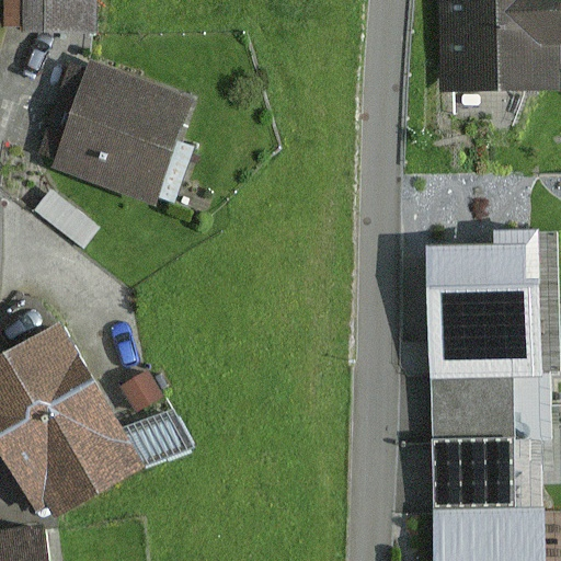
[(88,0),(7,0),(7,43),(89,43),(88,0)]
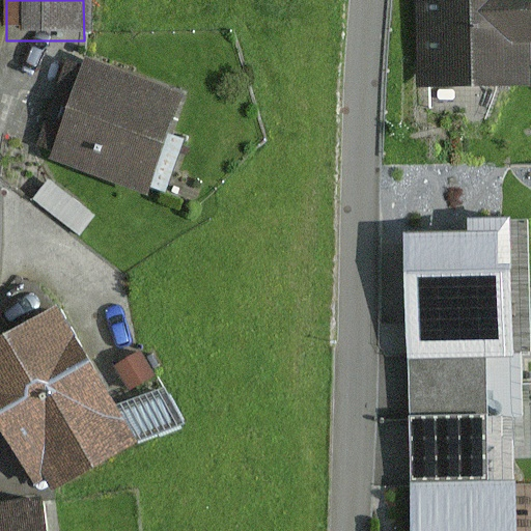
[(414,0),(416,89),(529,87),(527,0),(414,0)]
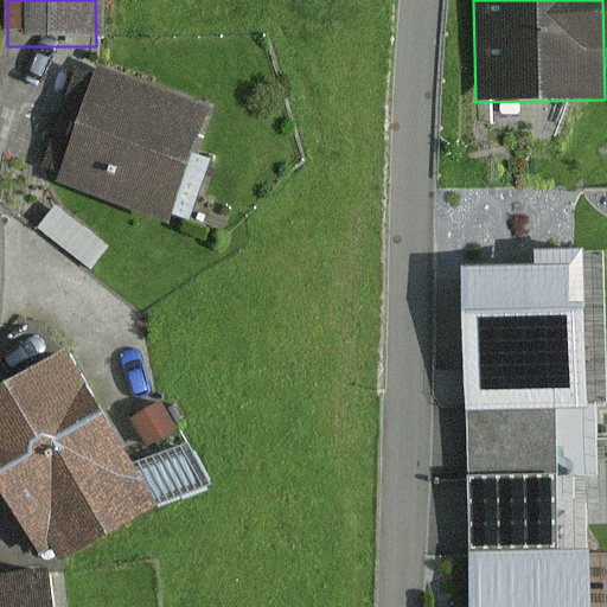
[(208,110),(98,69),(55,183),(165,224),(208,110)]
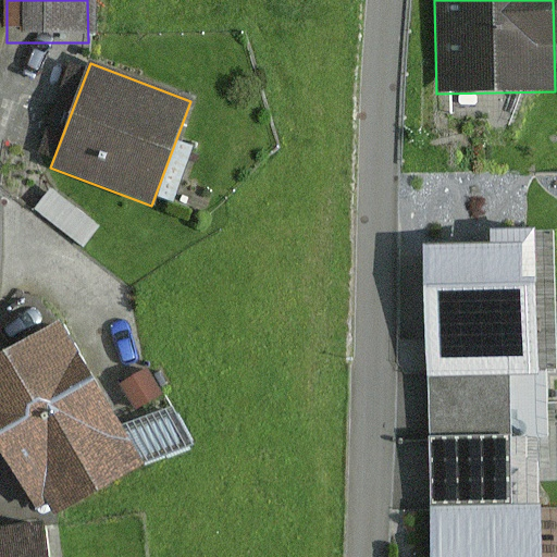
[(52,189),(36,211),(83,247),(99,225),(52,189)]
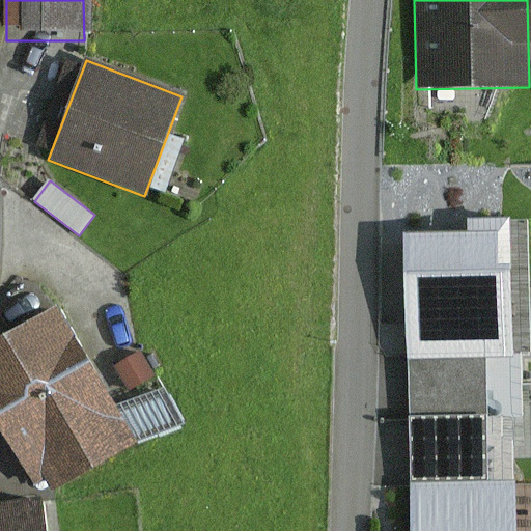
[(466,232),(404,233),(407,359),(485,357),(530,356),(530,311),(530,219),(466,219),(466,232)]
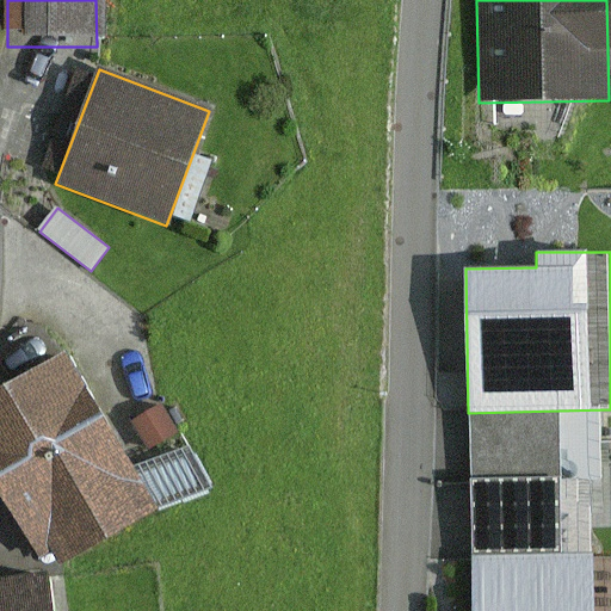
[(0,393),(0,481),(105,420),(66,355),(0,393)]
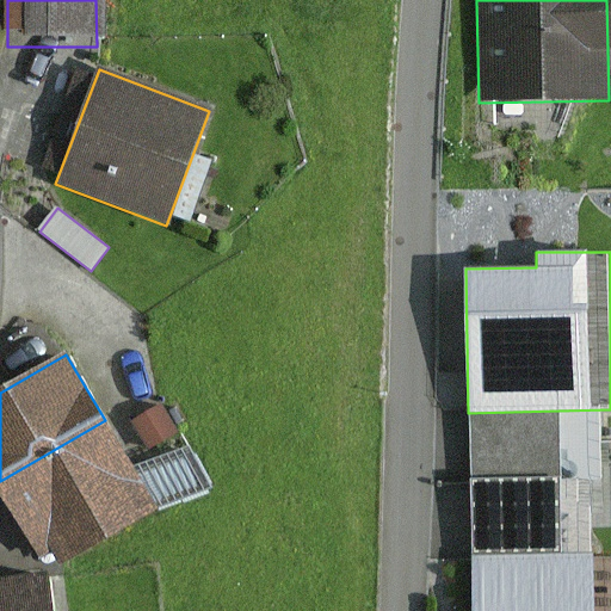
[(159,403),(130,421),(149,451),(177,433),(159,403)]
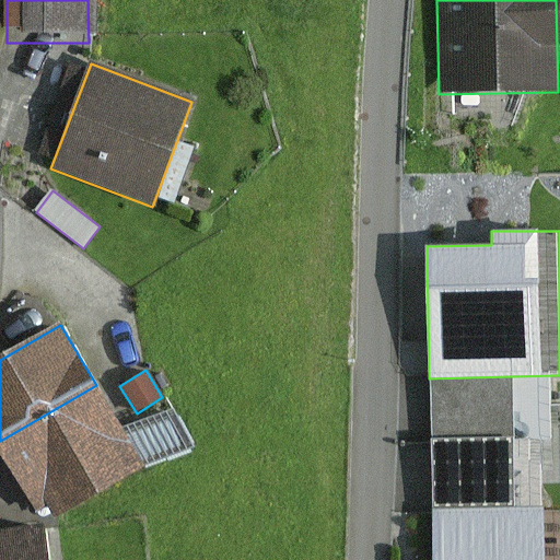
[(512,376),(429,378),(431,440),(513,438),(512,376)]
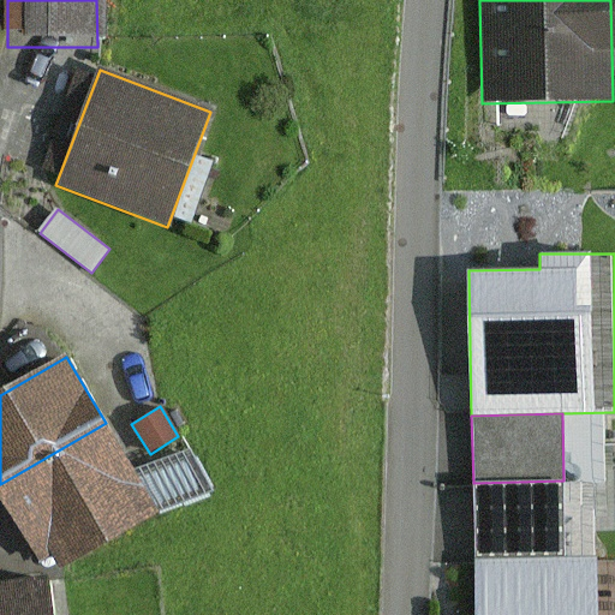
[(106,423),(0,484),(0,495),(40,561),(54,553),(63,567),(157,513),(106,423)]
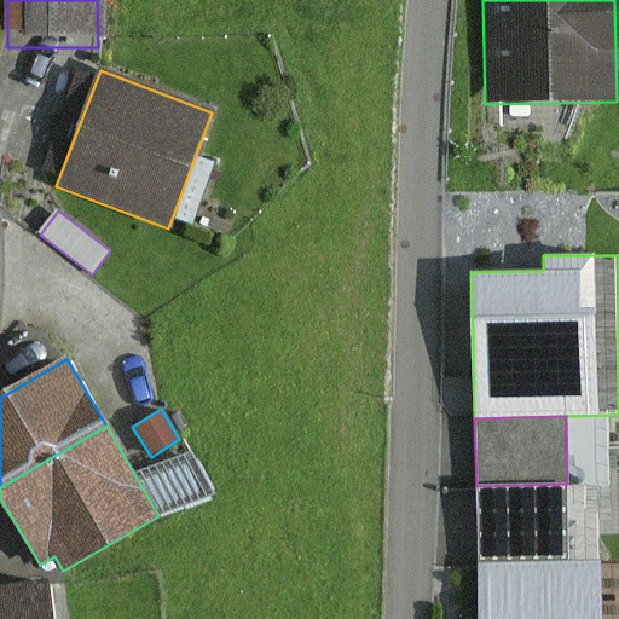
[(567,484),(476,486),(478,560),(568,557),(567,484)]
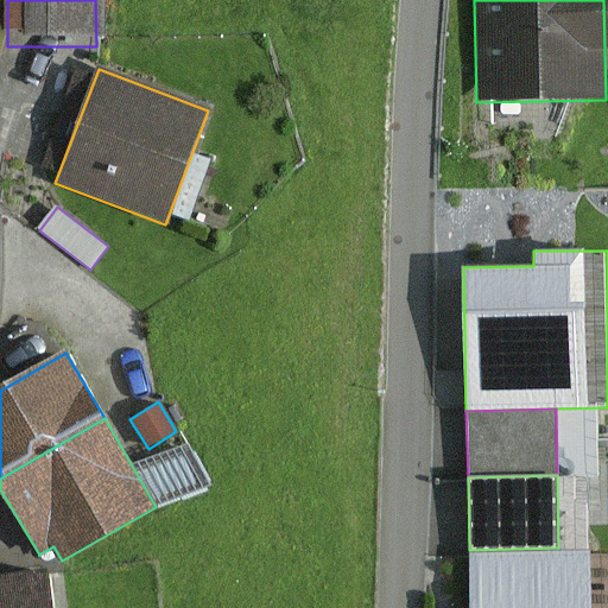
[(607,607),(607,546),(558,548),(469,550),(469,607),(607,607)]
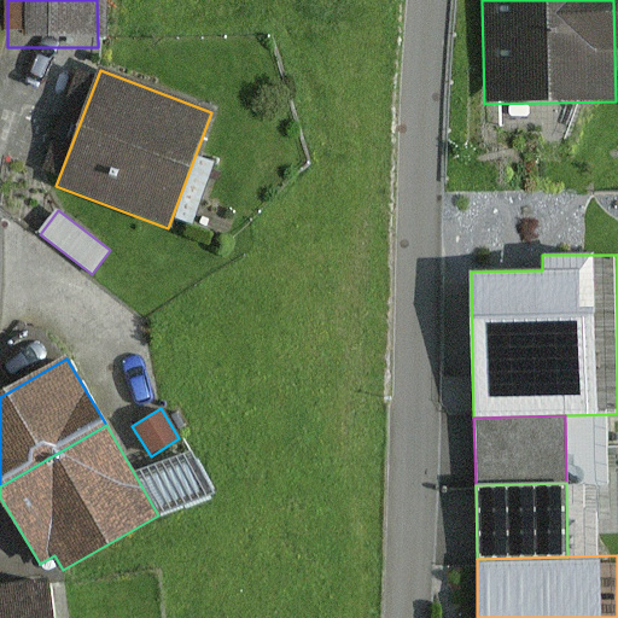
[(47,617),(44,583),(0,588),(0,617),(47,617)]
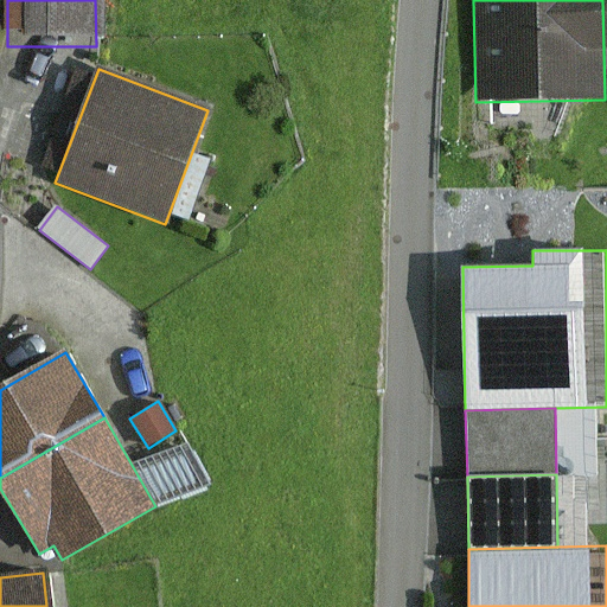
All buildings are outlined.
